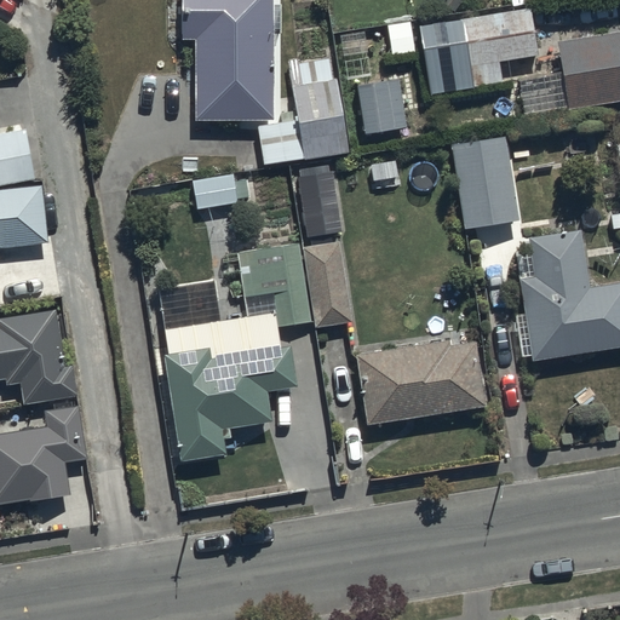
[(191,124),(269,124),(270,0),(177,0),(177,42),(191,42),(191,124)]
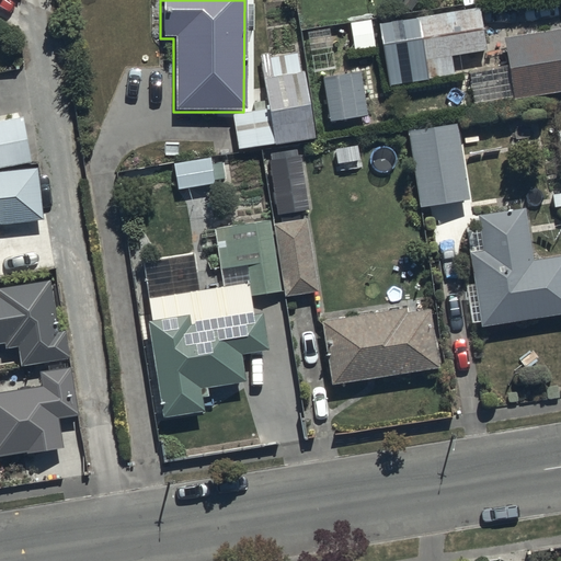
[(414,19),(421,61),(487,52),(480,9),(414,19)]
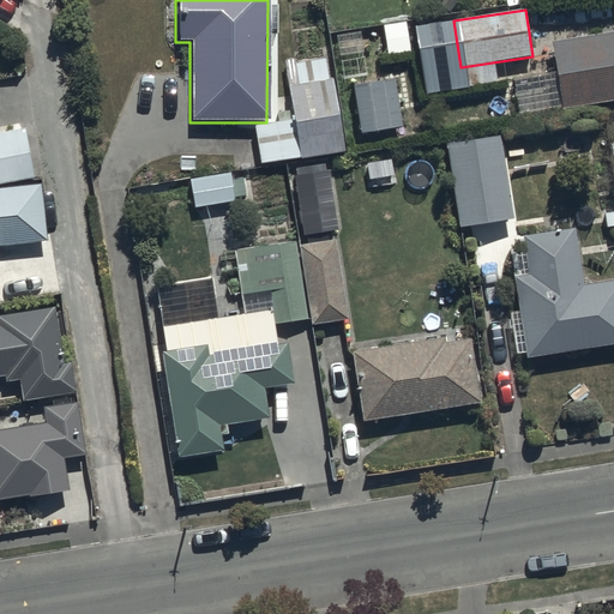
[(613,36),(552,48),(563,109),(613,100),(613,36)]
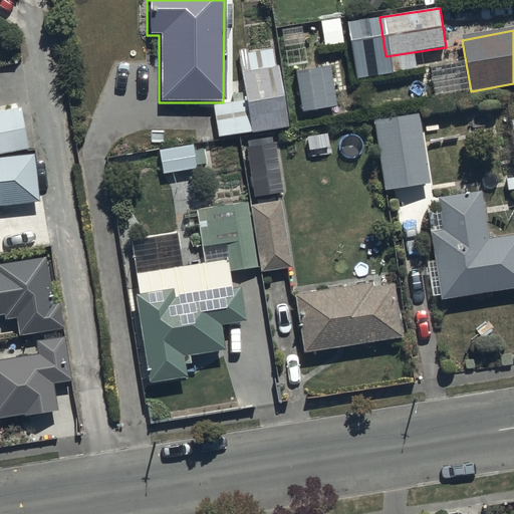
[(253,134),(289,127),(274,48),(238,54),(253,134)]
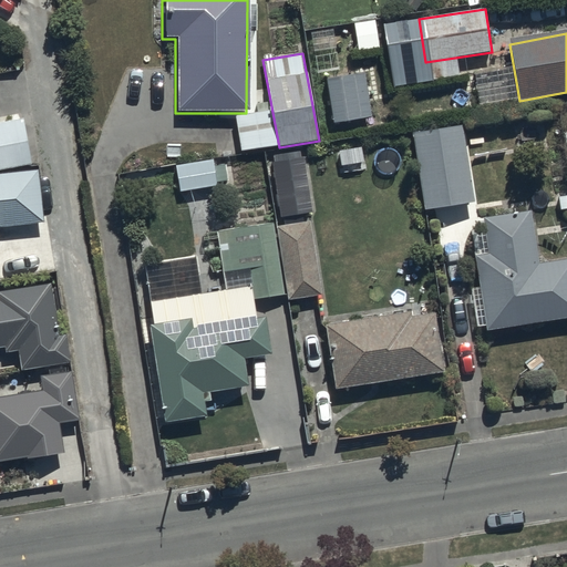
[(19,120),(0,123),(0,168),(28,163),(19,120)]
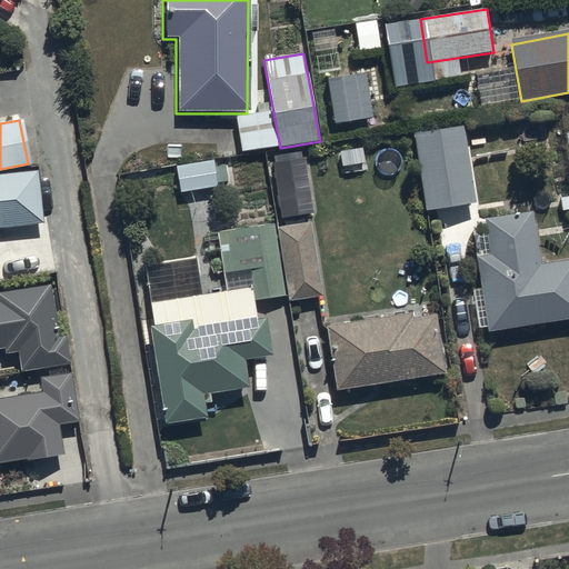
[(415,133),(427,211),(472,205),(461,127),(415,133)]
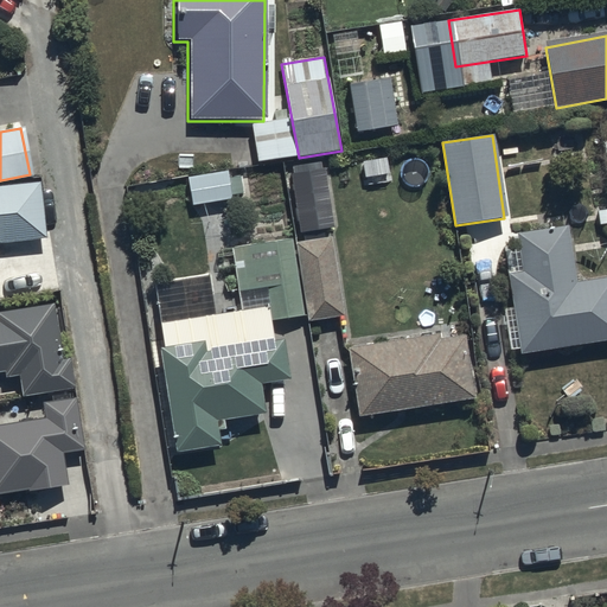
[(227,167),(187,174),(192,202),(231,196),(227,167)]
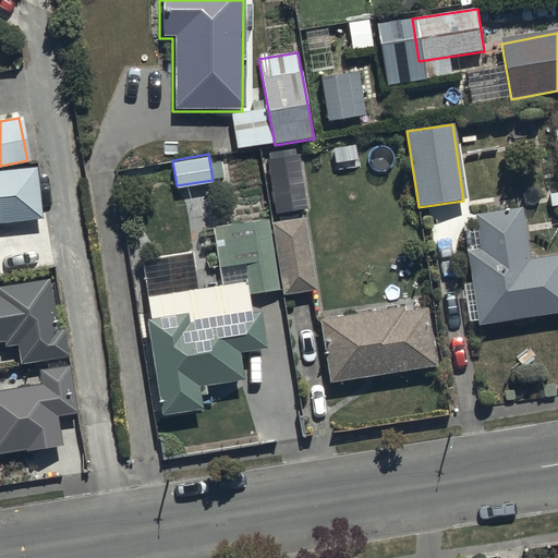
[(284,298),(315,293),(296,154),(266,158),(284,298)]
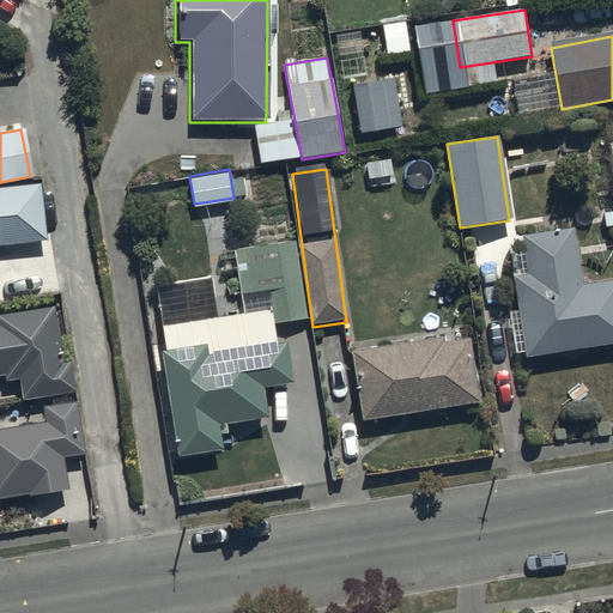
[(0,252),(47,247),(41,184),(0,189),(0,252)]
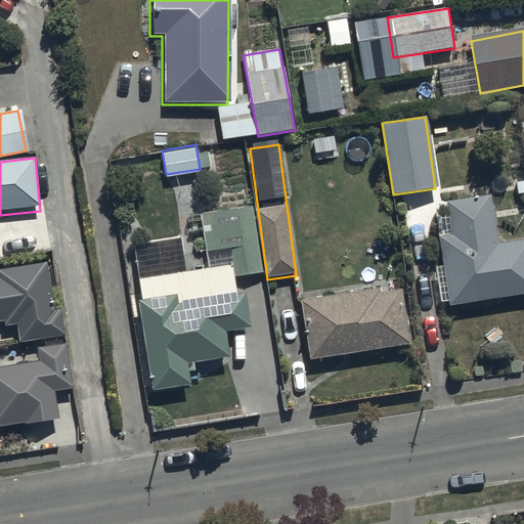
[(449,306),(523,293),(523,241),(499,245),(491,193),(446,201),(452,235),(438,238),(449,306)]
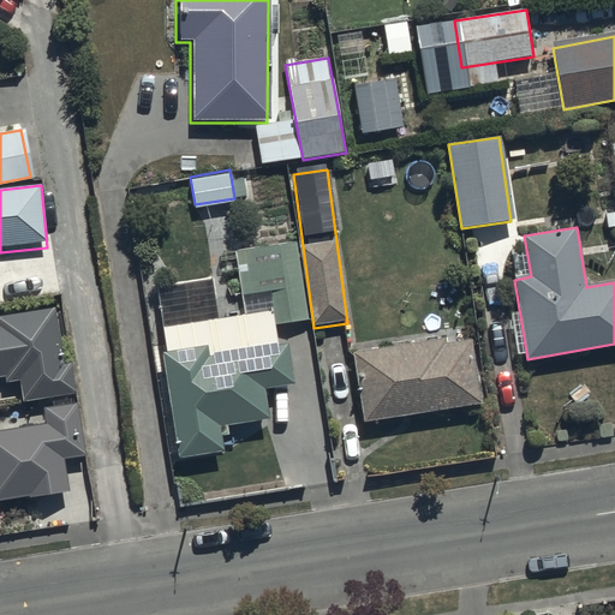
[(274,324),(308,318),(294,244),(236,254),(246,315),(162,329),(184,458),(222,452),(218,428),(269,419),(264,392),(293,387),(286,346),(278,348),(274,324)]
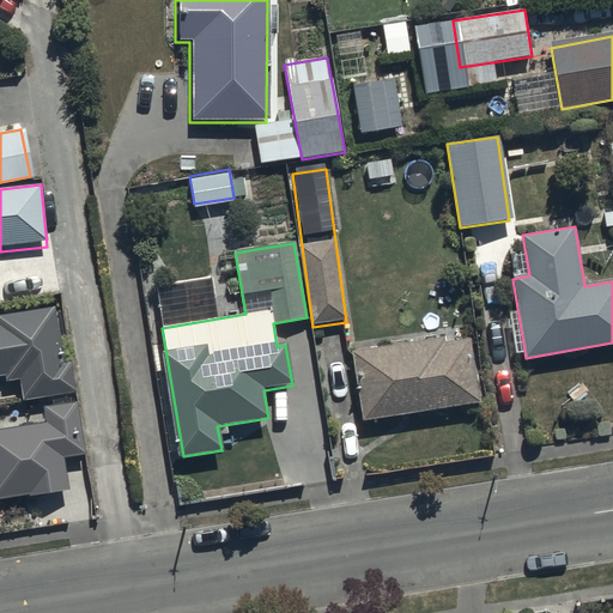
[(19,401),(76,393),(70,359),(61,360),(53,307),(0,314),(0,376),(5,376),(5,382),(16,381),(19,401)]
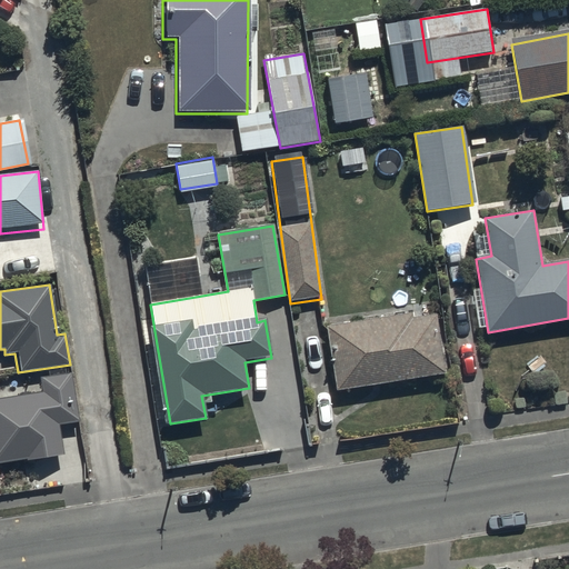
[(323,327),(332,392),(446,376),(436,310),(323,327)]
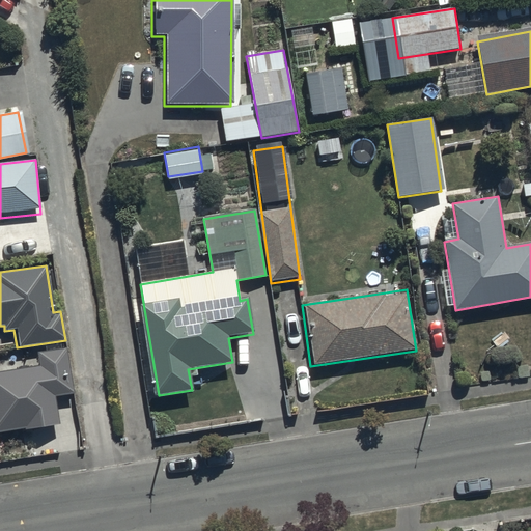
[(38,368),(0,373),(0,434),(58,426),(54,398),(73,396),(65,350),(36,354),(38,368)]
